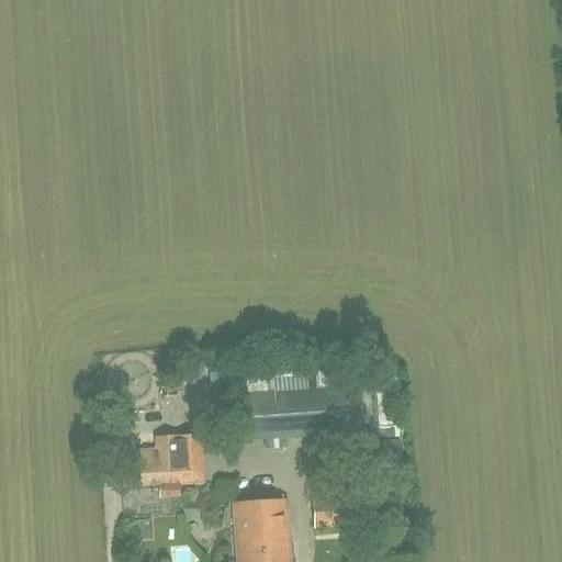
[(265,370),(233,373),(235,395),(267,391),(265,370)]
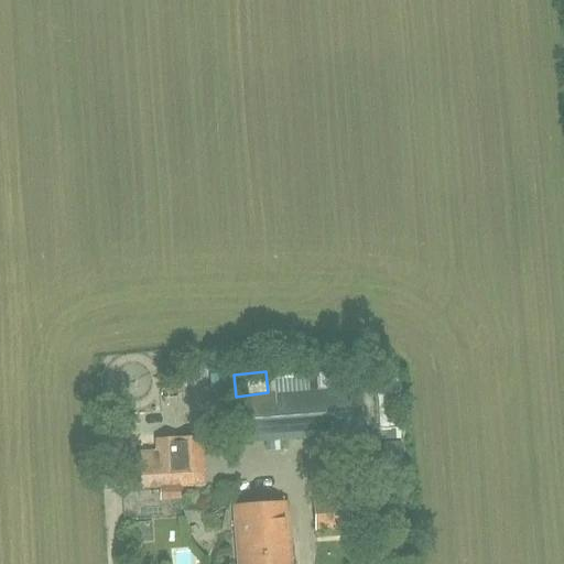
[(360,389),(232,399),(236,443),(364,433),(360,389)]
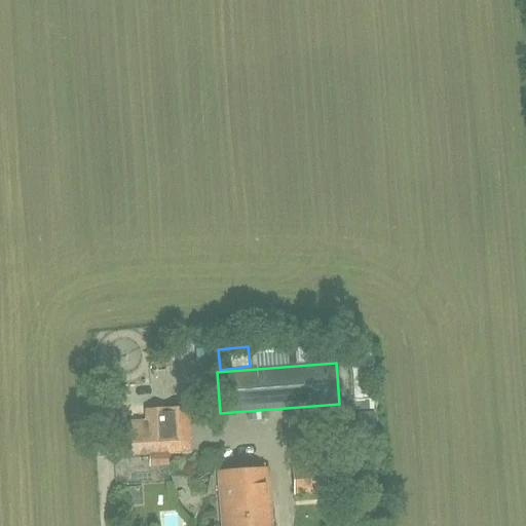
[(116,426),(116,413),(116,411),(103,412),(105,439),(95,440),(96,459),(106,458),(148,456),(148,467),(167,466),(167,455),(190,454),(187,408),(164,409),(166,423),(116,426)]
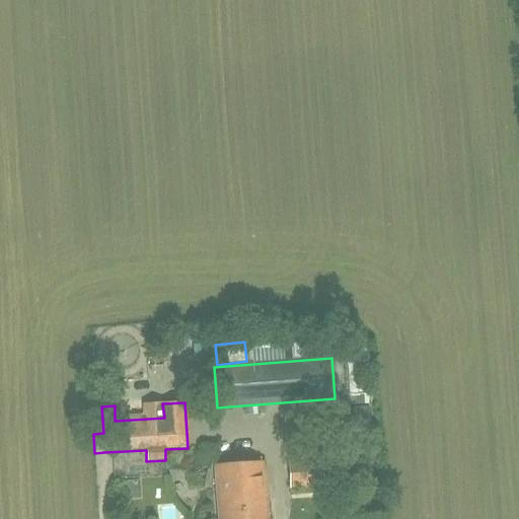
[(289,488),(323,486),(321,458),(288,460),(289,488)]
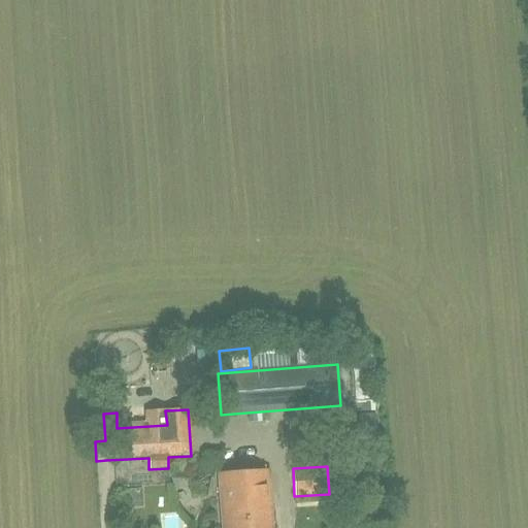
[(218,472),(222,527),(272,527),(268,469),(218,472)]
